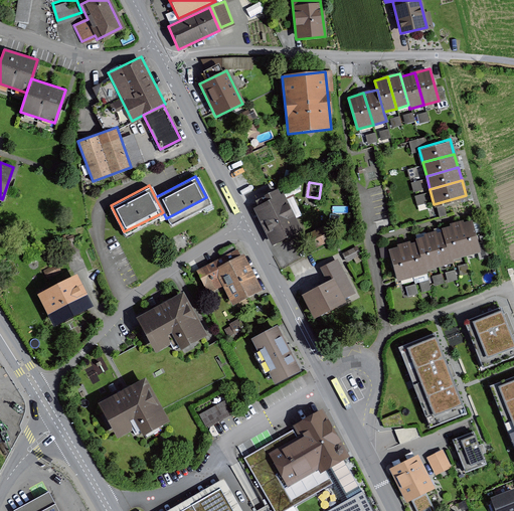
[(282,187),(251,200),(271,242),(301,229),(282,187)]
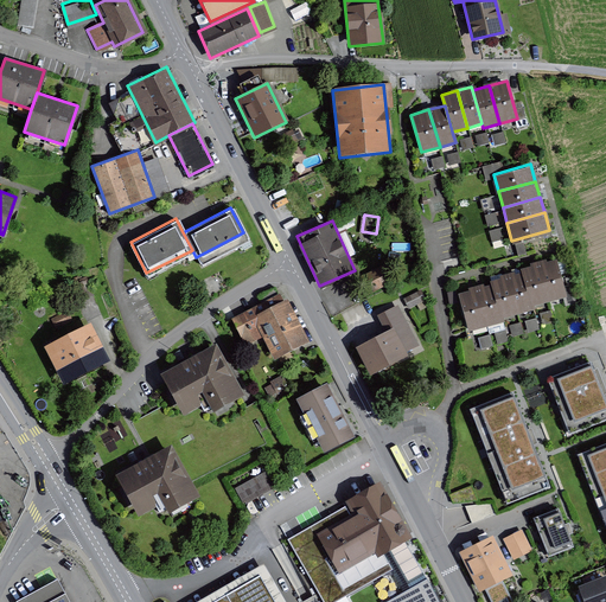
[(492,237),(504,234),(502,224),(490,228),(492,237)]
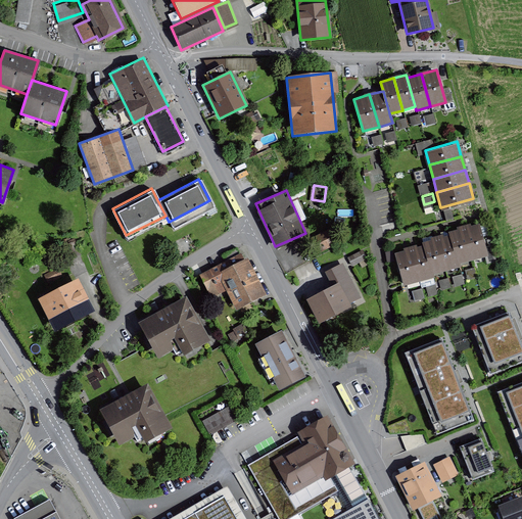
[(478,222),(463,226),(472,258),(487,253),(478,222)]
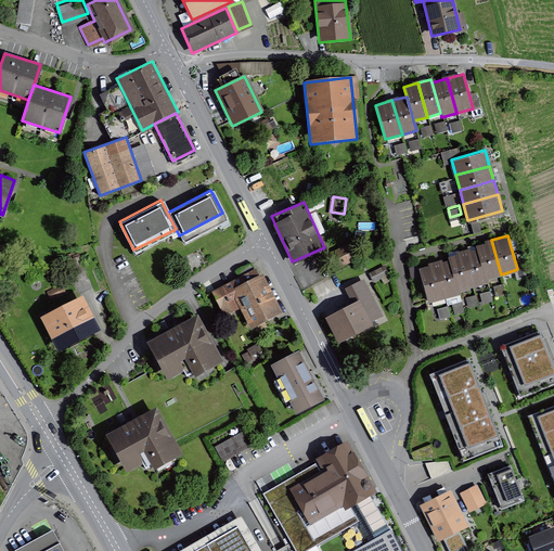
[(350,238),(330,248),(339,267),(360,256),(350,238)]
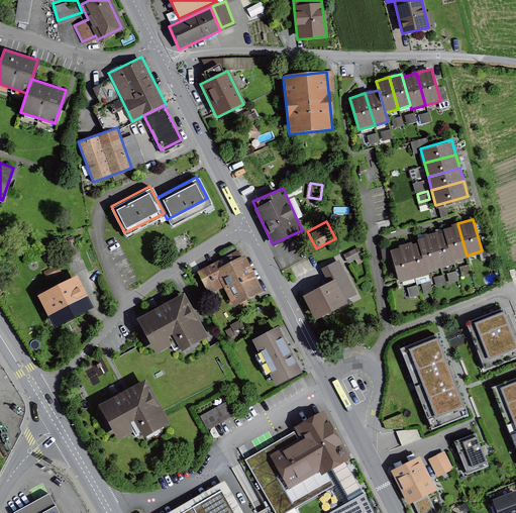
[(457,223),(443,227),(443,230),(452,260),(467,255),(457,223)]
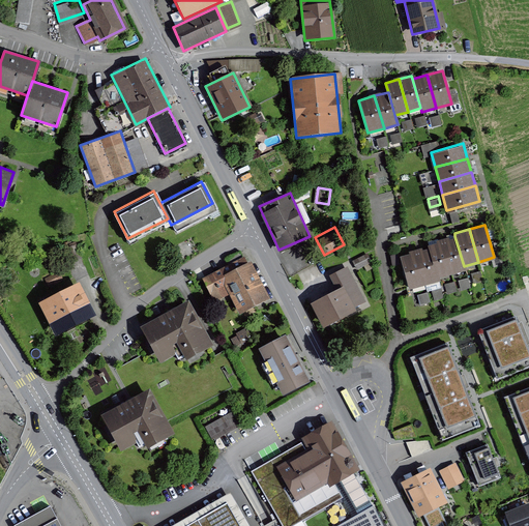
[(454,236),(440,240),(449,273),(465,269),(464,266),(454,236)]
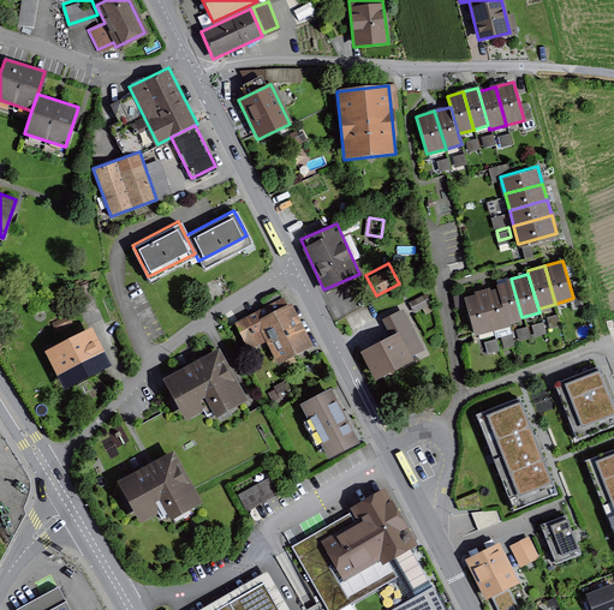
[(511,279),(496,282),(498,286),(507,321),(522,317),(511,279)]
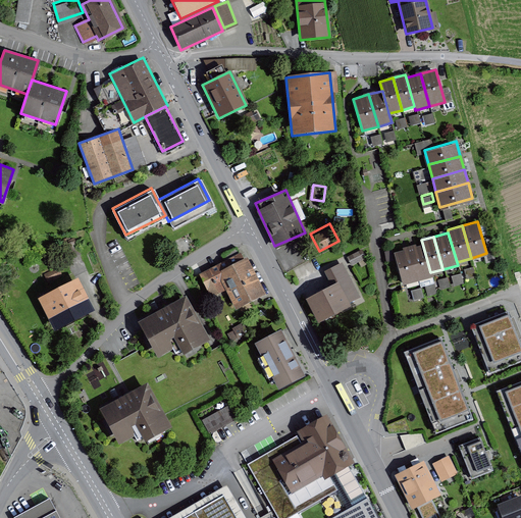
[(422,243),(409,246),(418,278),(431,275),(430,272),(422,243)]
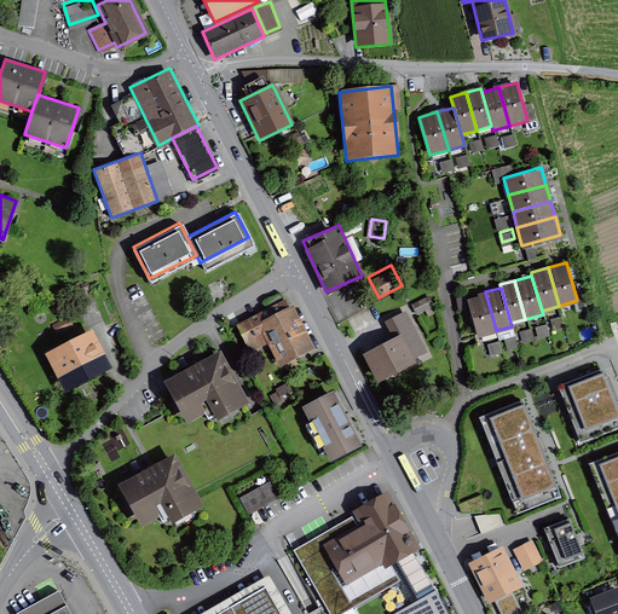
[(485,291),(466,297),(477,336),(496,330),(485,291)]
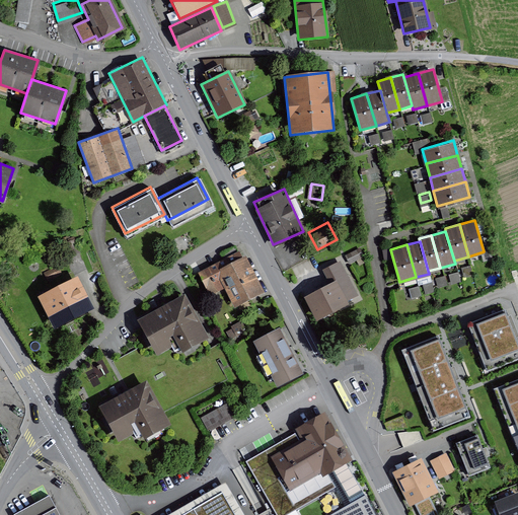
[(363,254),(359,245),(344,252),(349,263),(363,254)]
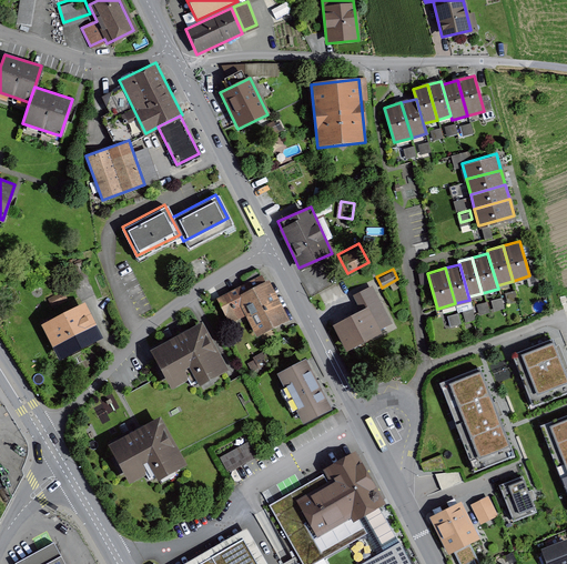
[(263,273),(216,298),(229,321),(244,313),(255,334),(286,318),(263,273)]
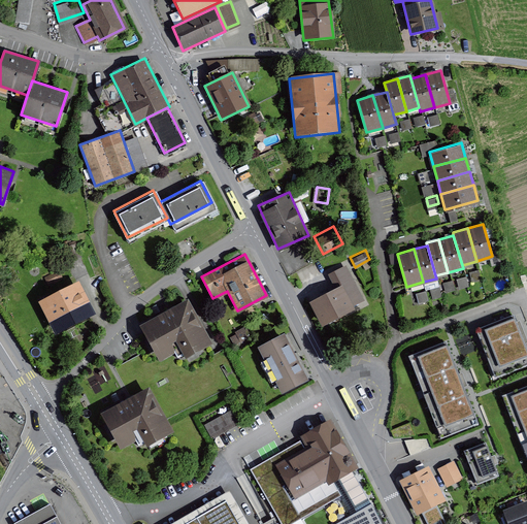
[(332,287),(306,300),(320,325),(353,308),(351,304),(364,298),(346,262),(325,272),(332,287)]
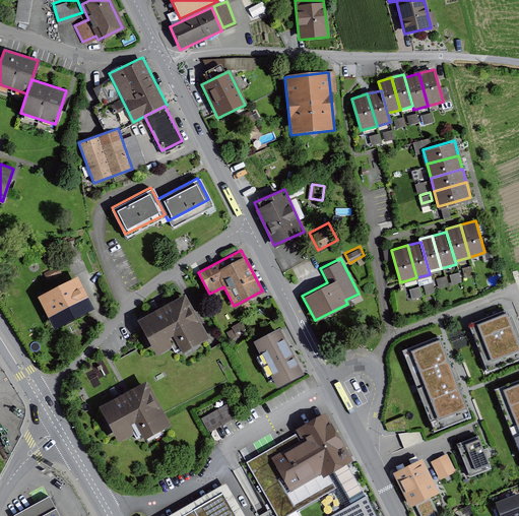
[(75,277),(37,297),(53,328),(91,309),(75,277)]
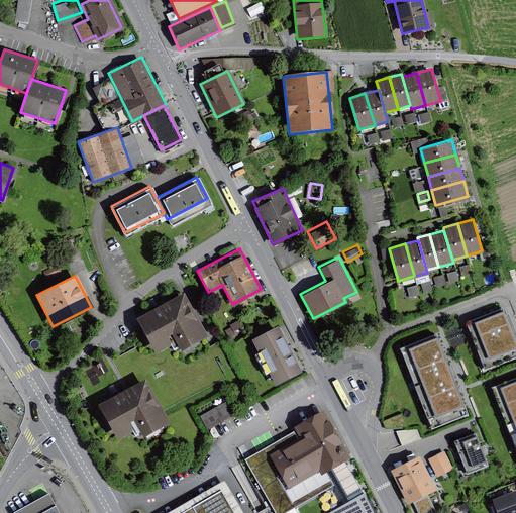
[(205,334),(184,293),(138,316),(157,351),(176,341),(179,347),(205,334)]
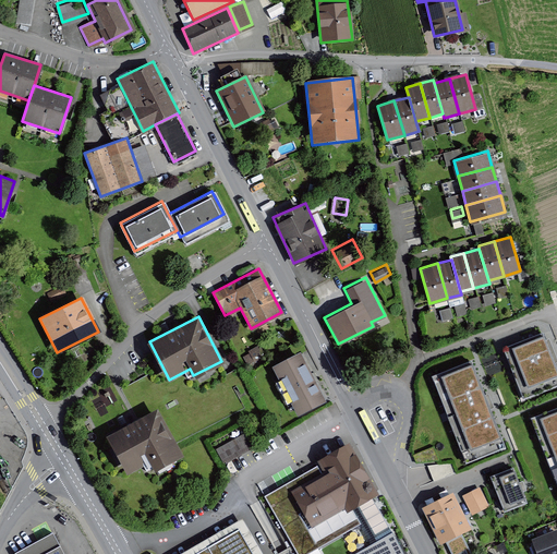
[(325,400),(299,350),(270,364),(297,416),(325,400)]
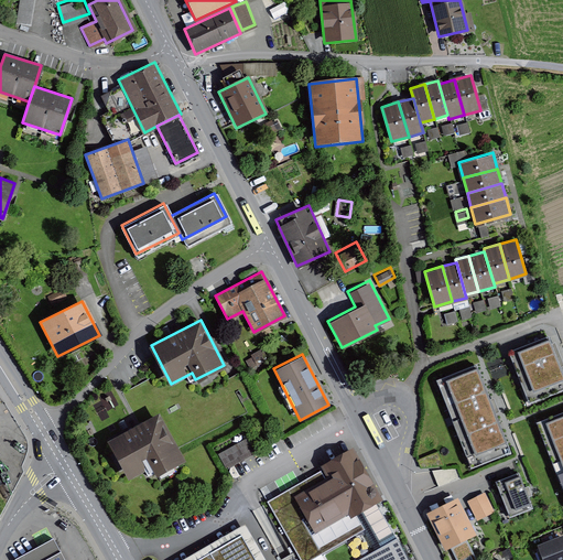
[(542,390),(454,427),(472,469),(487,462),(490,470),(562,441),(542,390)]
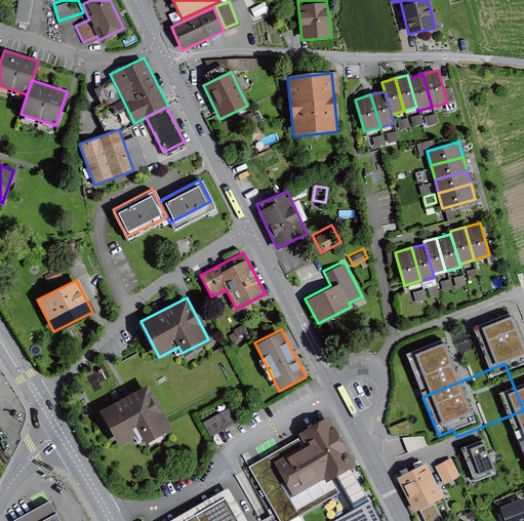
[(171,428),(147,384),(98,409),(118,447),(139,436),(144,443),(171,428)]
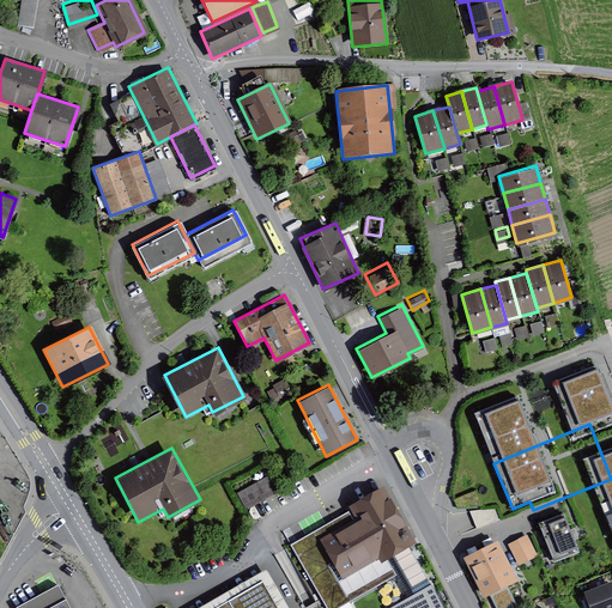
[(277,491),(267,473),(236,490),(246,508),(277,491)]
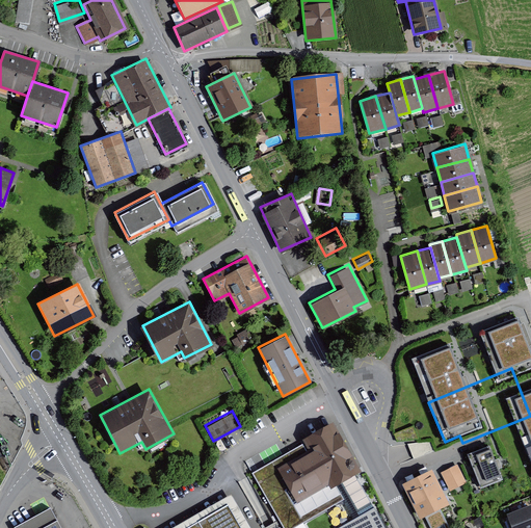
[(332,422),(301,439),(303,442),(310,452),(279,470),(296,501),(327,484),(329,489),(336,485),(360,472),(332,422)]
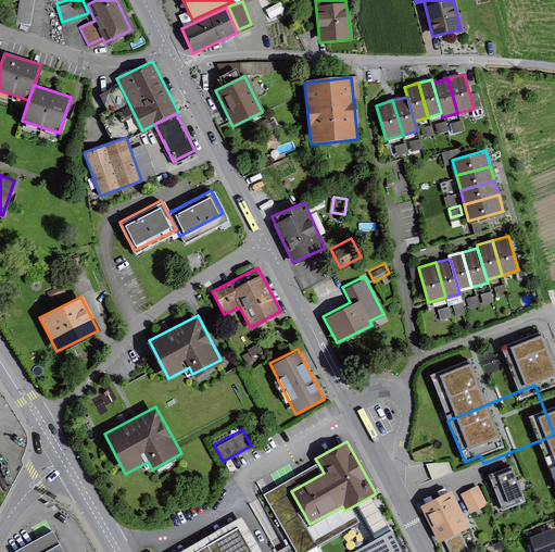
[(554,451),(521,464),(533,497),(554,488),(554,451)]
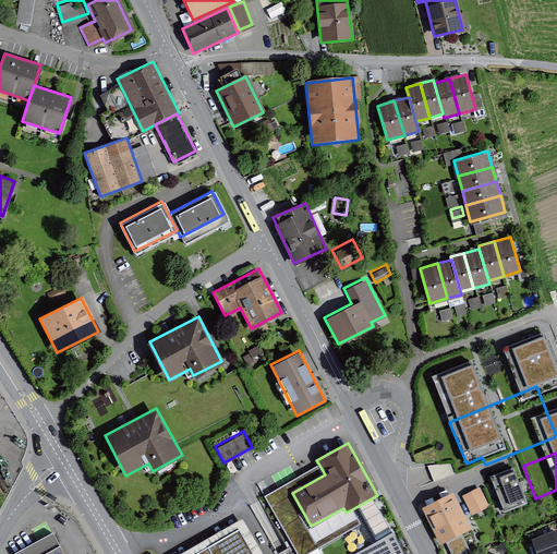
[(325,474),(318,464),(264,495),(295,553),(305,553),(360,522),(352,509),(346,513),(343,508),(311,526),(292,493),(325,474)]
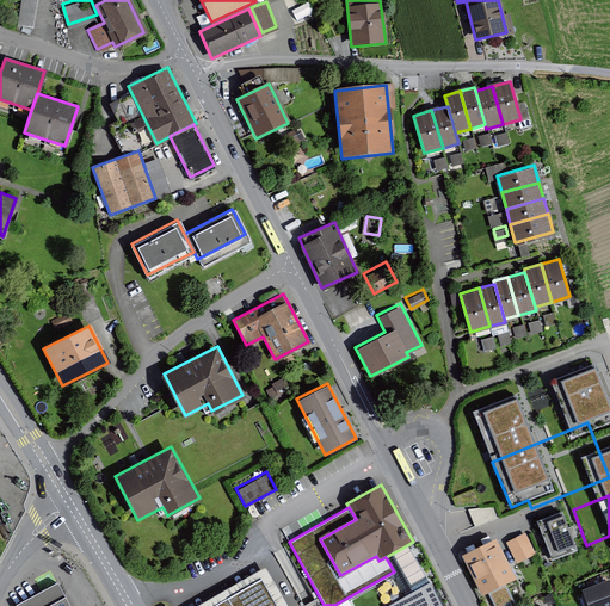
[(537,517),(553,556),(578,546),(561,507),(537,517)]
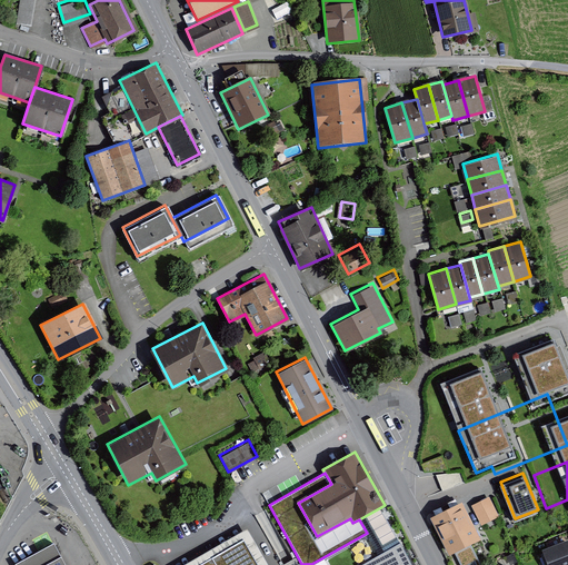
[(488,496),(470,505),(480,525),(498,516),(488,496)]
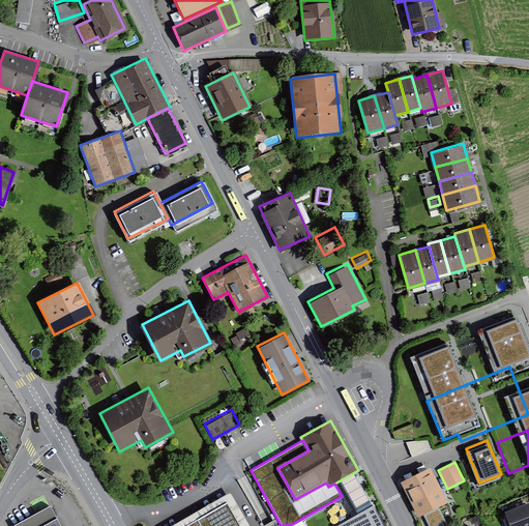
[(429,466),(400,480),(418,517),(447,502),(429,466)]
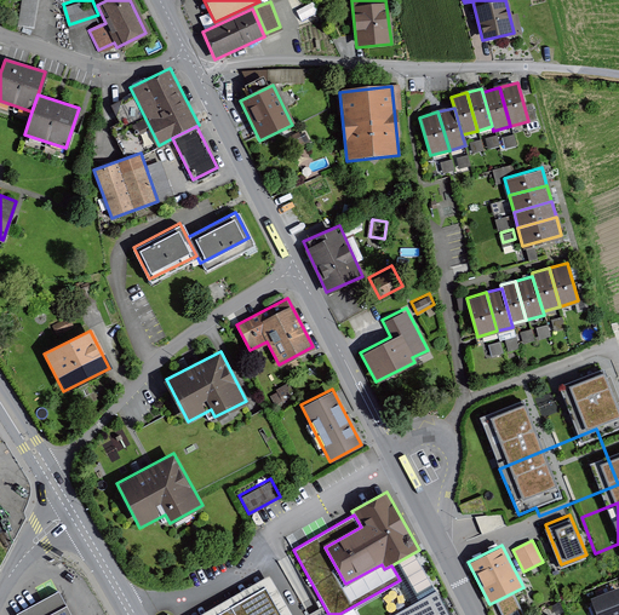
[(618,557),(601,565),(607,580),(618,574),(618,557)]
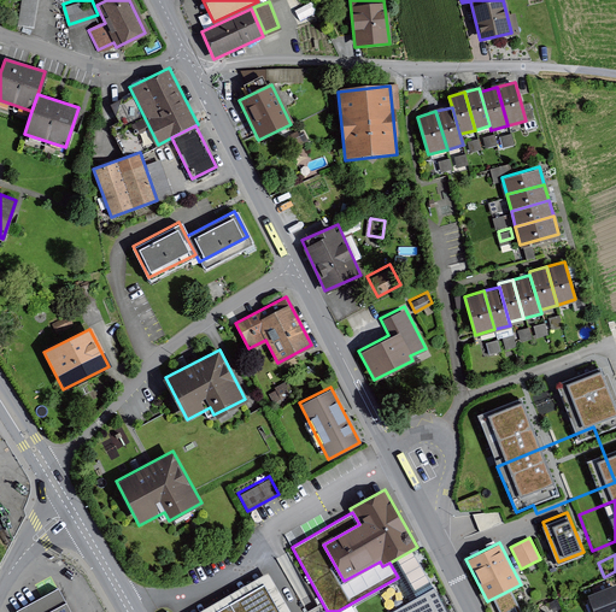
[(288,611),(265,571),(193,611),(288,611)]
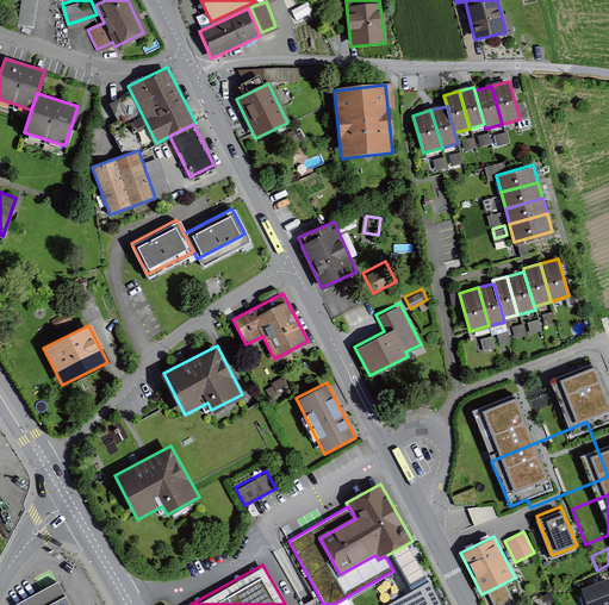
[(608,604),(608,579),(608,578),(582,587),(588,604),(608,604)]
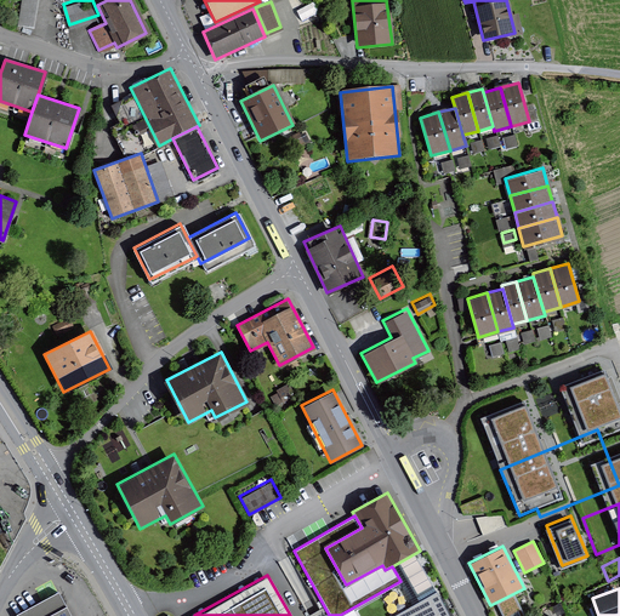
[(70,615),(64,605),(44,615),(70,615)]
